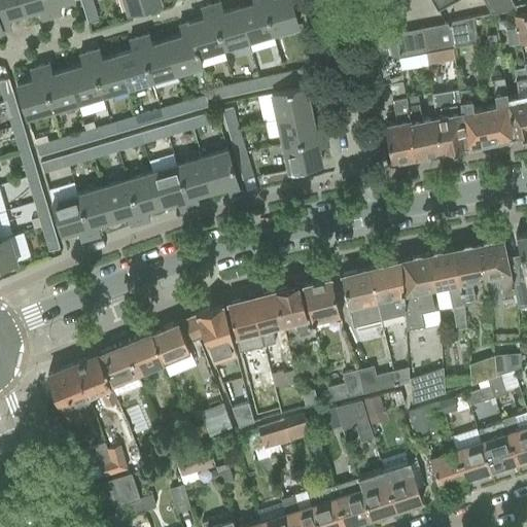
[(19,0),(0,0),(0,27),(1,29),(11,26),(8,16),(23,12),(19,0)]
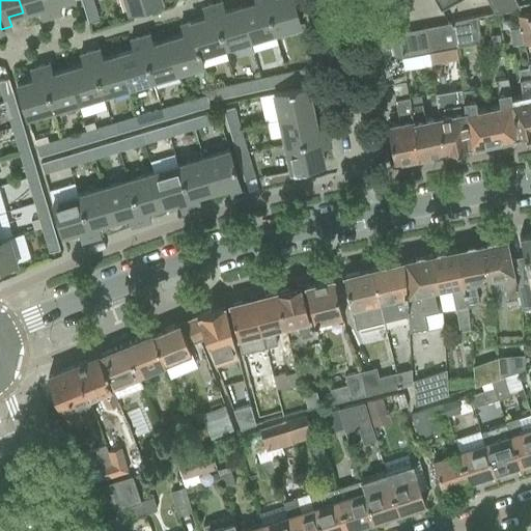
[(46,0),(19,0),(23,12),(38,7),(42,17),(51,15),(46,0)]
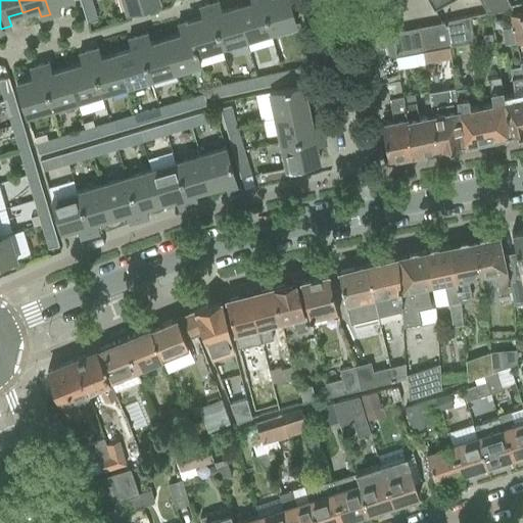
[(45,0),(50,14),(60,11),(57,1),(59,0),(45,0)]
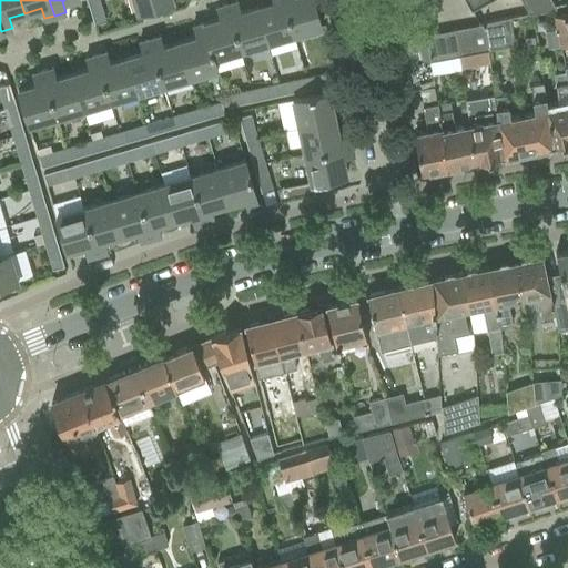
[(99,0),(95,0),(88,2),(94,26),(107,22),(99,0)]
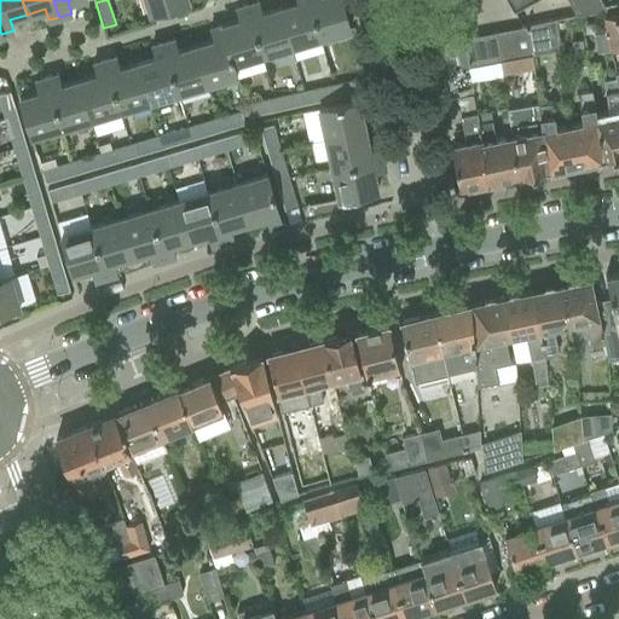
[(144,0),(149,13),(187,1),(186,0),(144,0)]
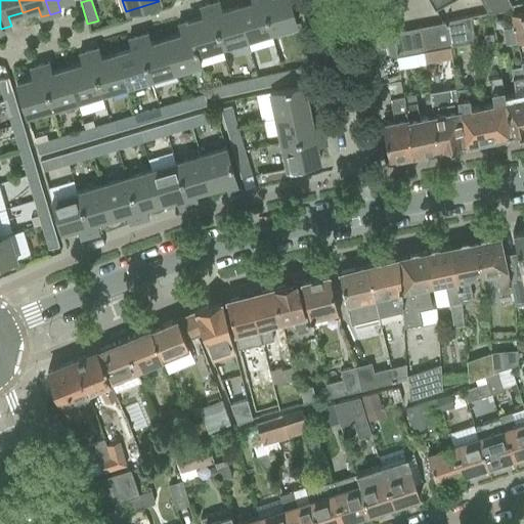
[(251,0),(252,1),(236,6),(247,39),(271,32),(261,0),(251,0)]
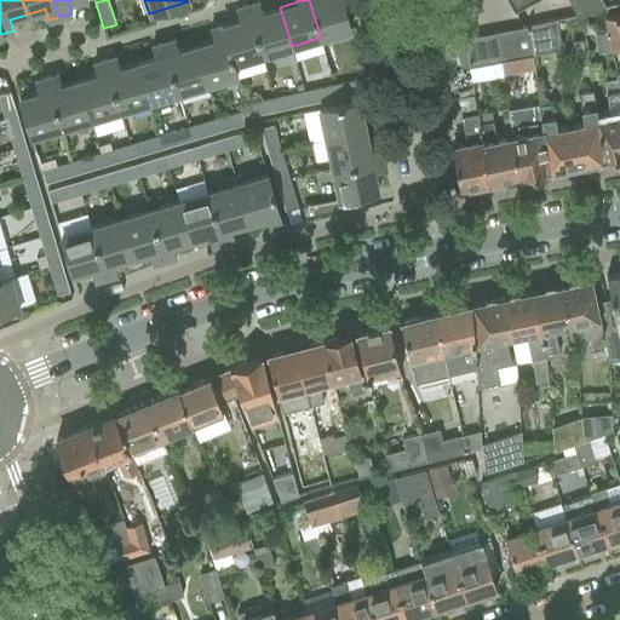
[(309,0),(321,38),(351,29),(342,0),(309,0)]
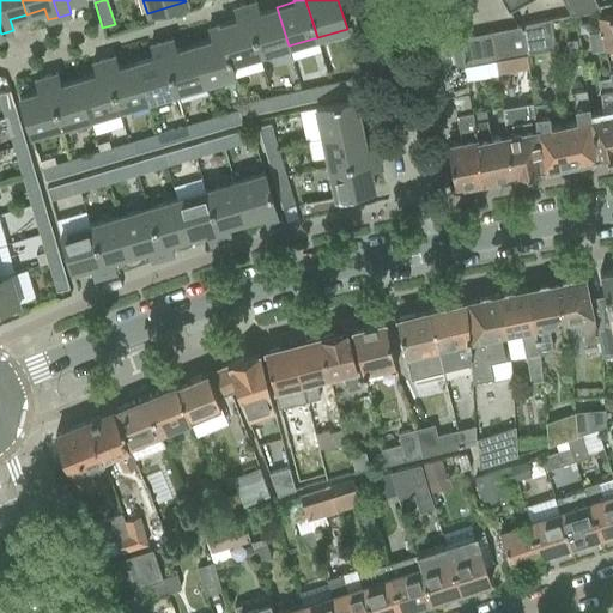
[(502,0),(509,12),(530,0),(562,0),(571,16),(599,8),(594,0),(502,0)]
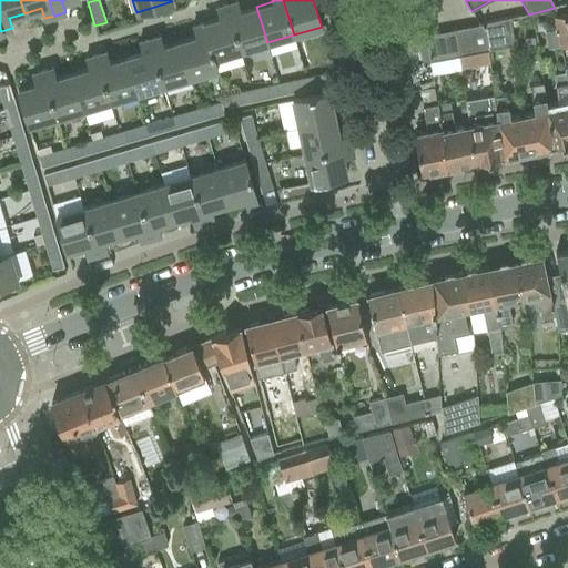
[(237,1),(226,4),(241,51),(267,42),(256,7),(240,11),(237,1)]
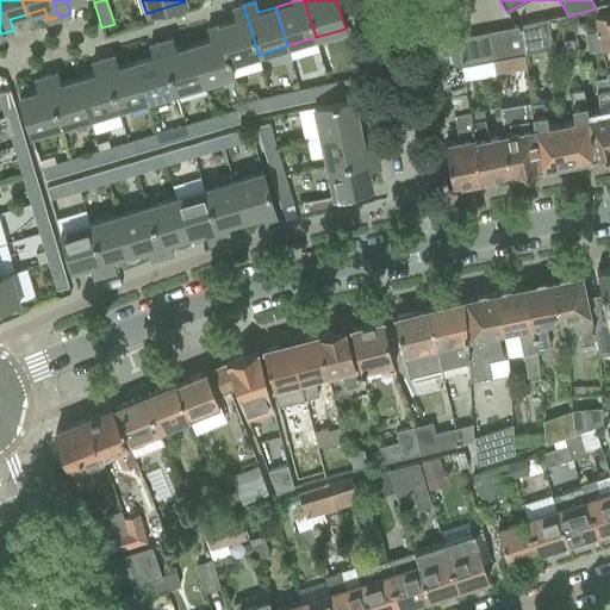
[(236,19),(218,24),(232,74),(234,74),(230,63),(259,55),(243,5),(232,7),(236,19)]
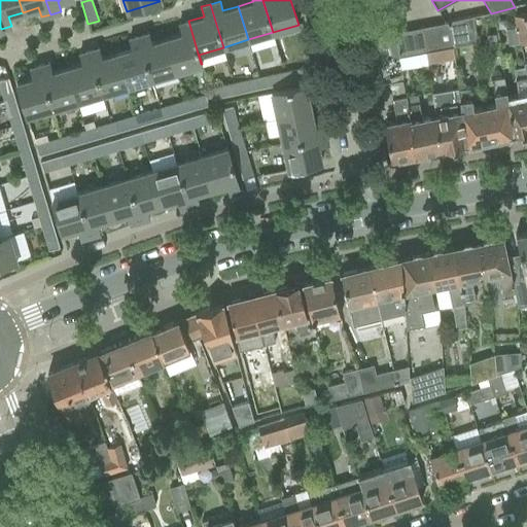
[(526,10),(516,12),(513,12),(515,27),(517,43),(521,42),(526,41),(526,10)]
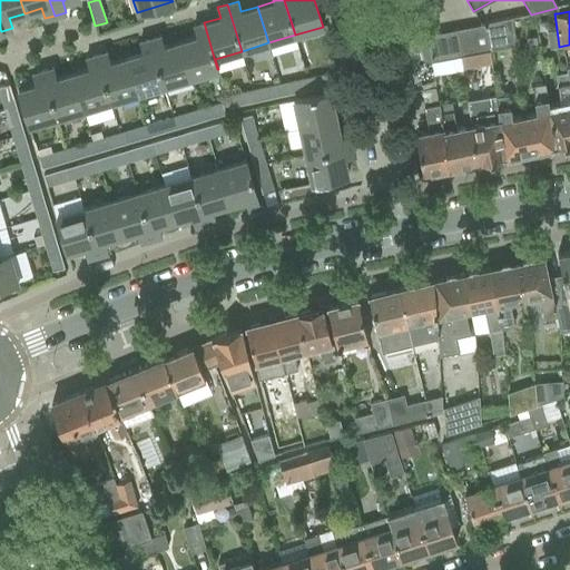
[(487,23),(489,50),(510,47),(508,19),(487,23)]
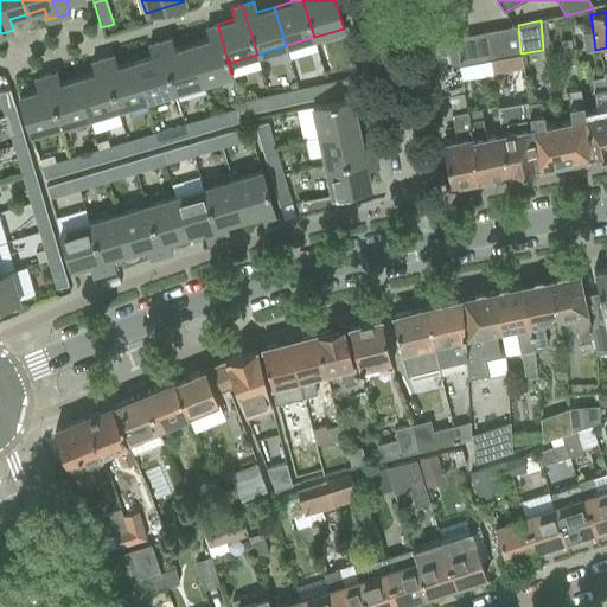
[(209,38),(191,44),(203,82),(231,74),(217,24),(206,27),(209,38)]
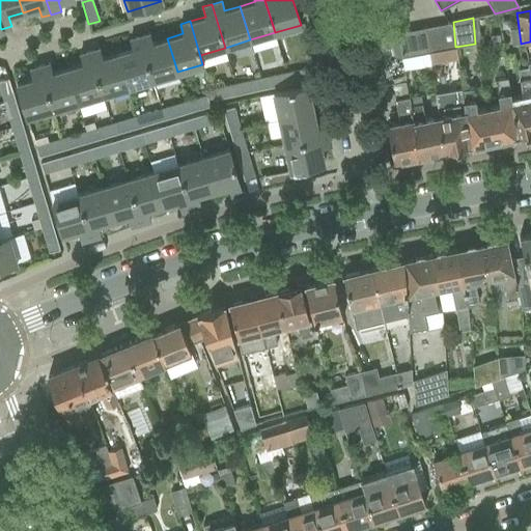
[(453,22),(424,27),(429,52),(455,47),(453,22)]
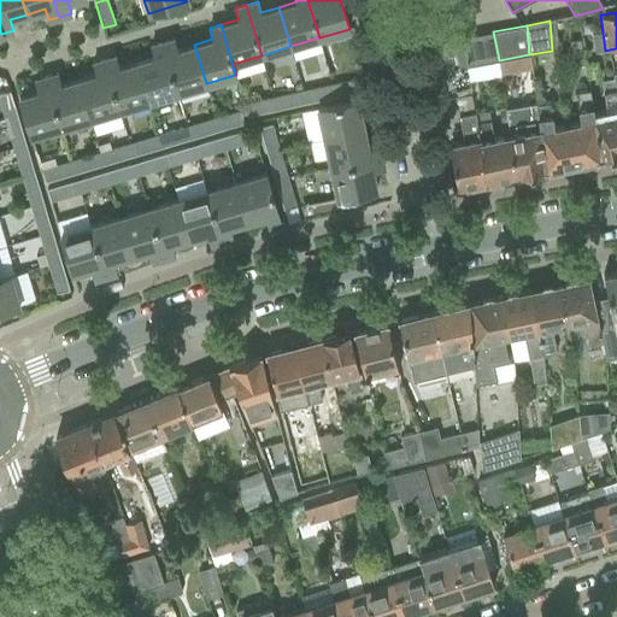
[(493,31),(462,39),(466,66),(499,60),(493,31)]
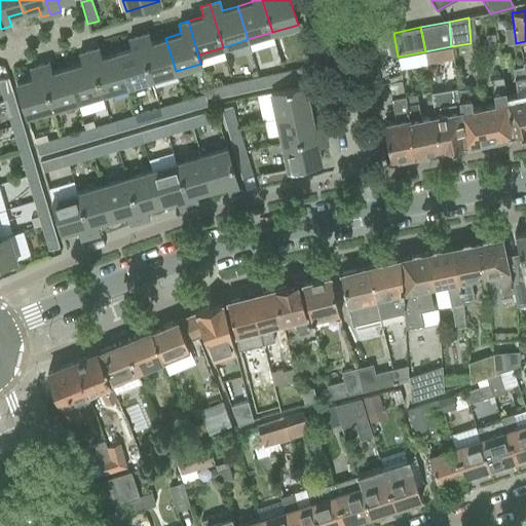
[(514,27),(504,28),(506,44),(516,43),(514,27)]
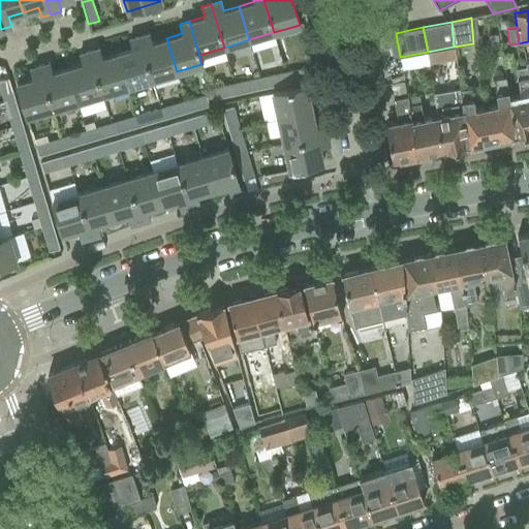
[(149,33),(139,36),(152,79),(177,71),(166,38),(152,42),(149,33)]
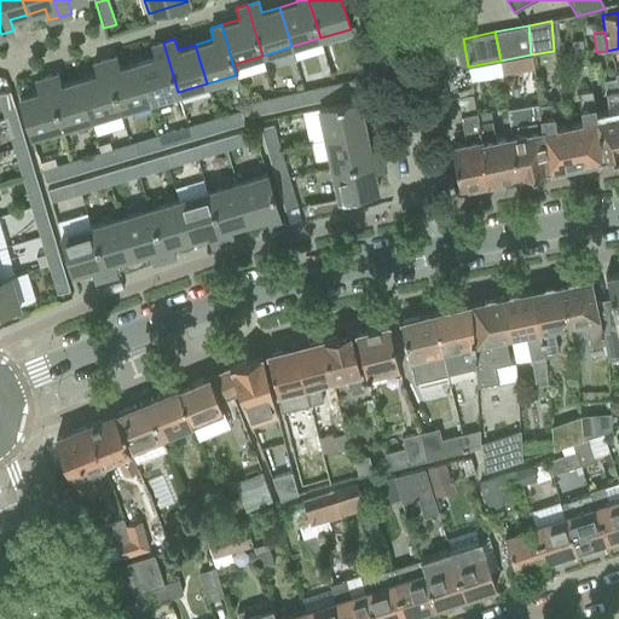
[(463,39),(446,41),(452,70),(468,67),(463,39)]
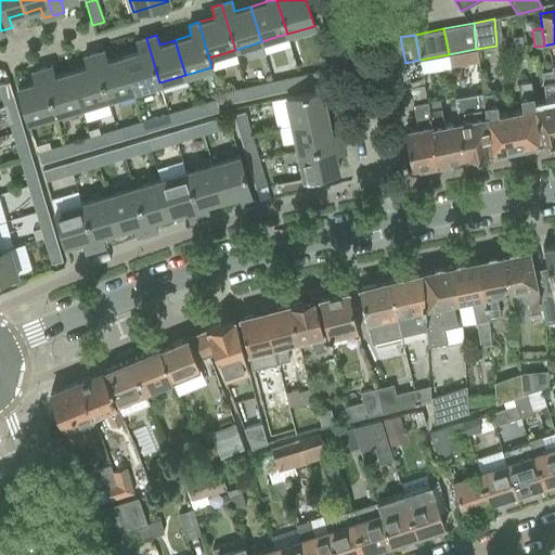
[(139,51),(123,55),(133,91),(159,82),(146,38),(136,41),(139,51)]
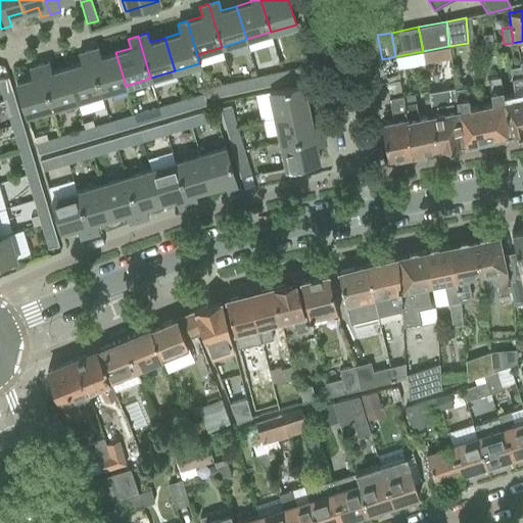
[(452,58),(448,46),(423,51),(425,63),(452,58)]
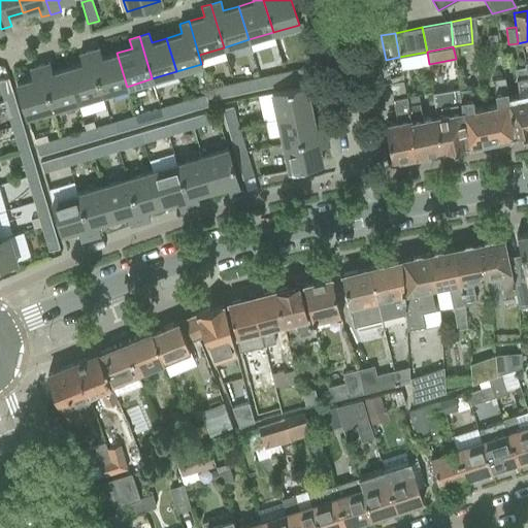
[(99,47),(89,51),(102,94),(127,87),(117,53),(102,58),(99,47)]
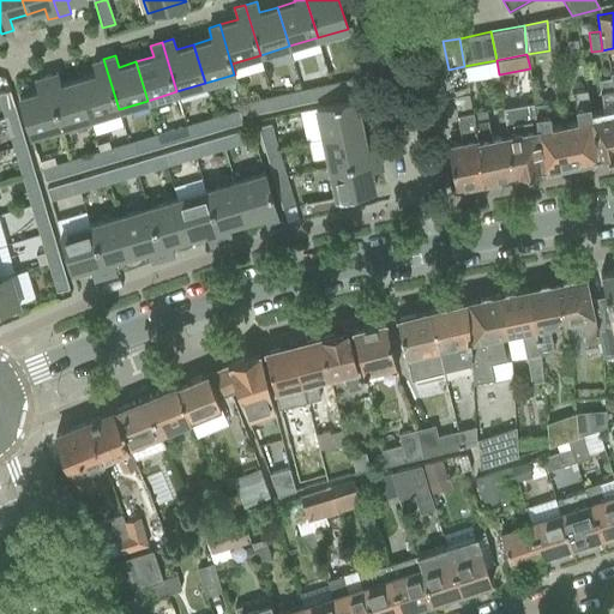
[(95,74),(78,79),(90,118),(119,109),(103,59),(92,62),(95,74)]
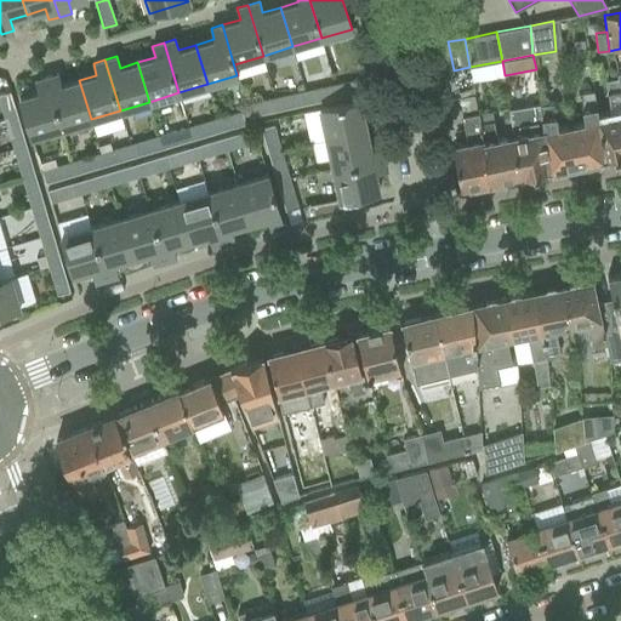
[(473,83),(505,75),(502,61),(469,67),(473,83)]
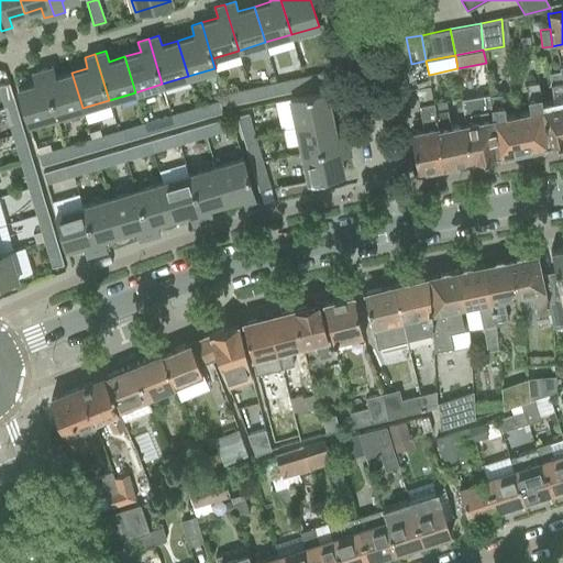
[(52,67),(42,70),(55,116),(83,108),(72,73),(55,77),(52,67)]
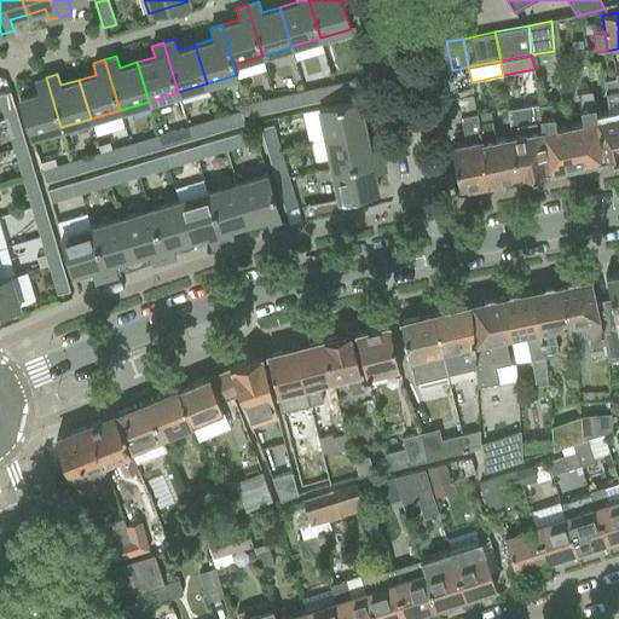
[(61,127),(46,77),(35,81),(38,92),(19,98),(32,137),(61,127)]
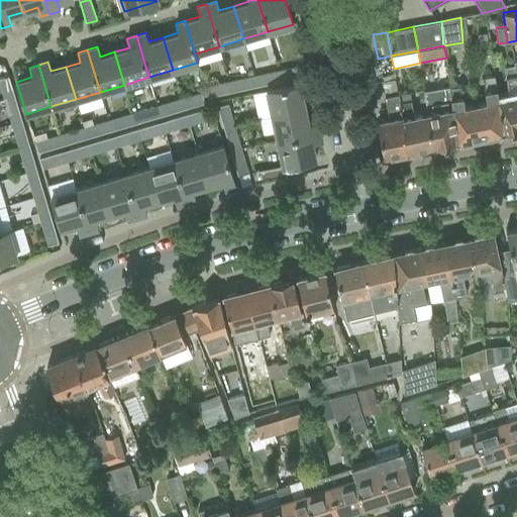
[(284,70),(286,80),(306,75),(304,65),(284,70)]
